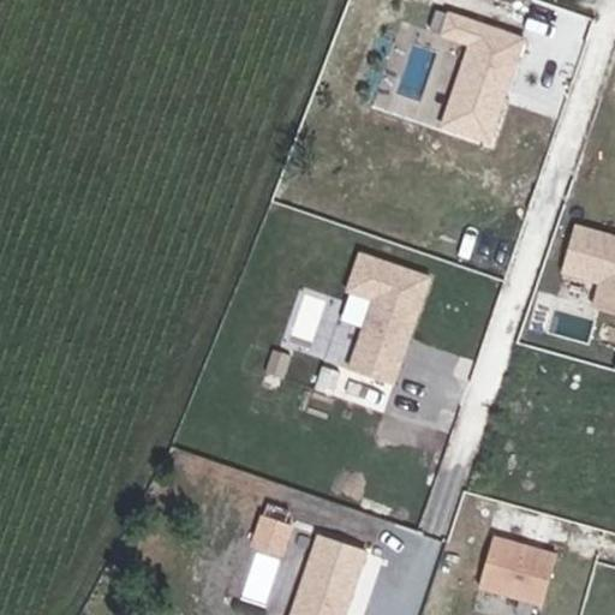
[(467,45),(440,130),(488,145),(524,35),(449,12),(441,36),(467,45)]
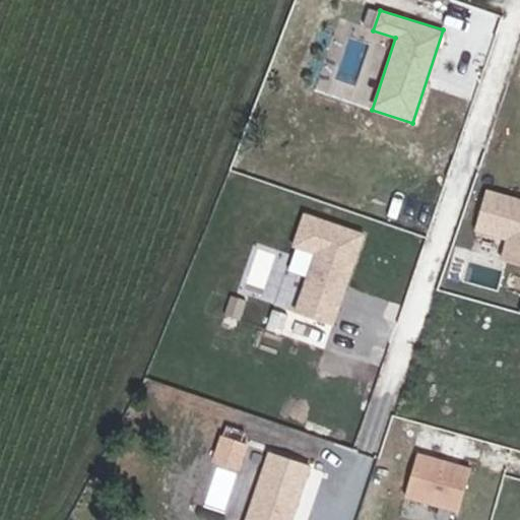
[(519,198),(485,189),(473,234),(505,243),(500,260),(519,265),(519,198)]
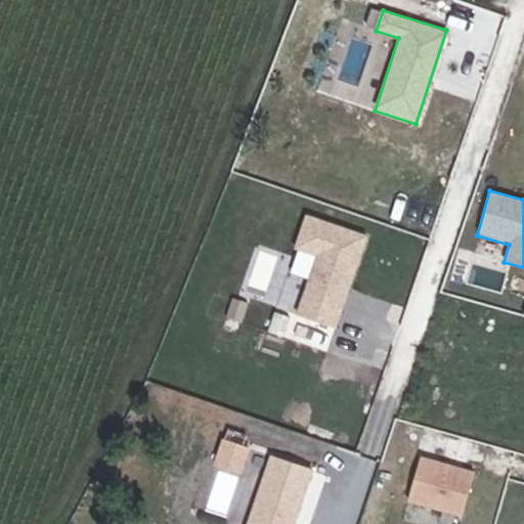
[(307,218),(296,249),(319,256),(298,316),(340,331),(372,239),(307,218)]
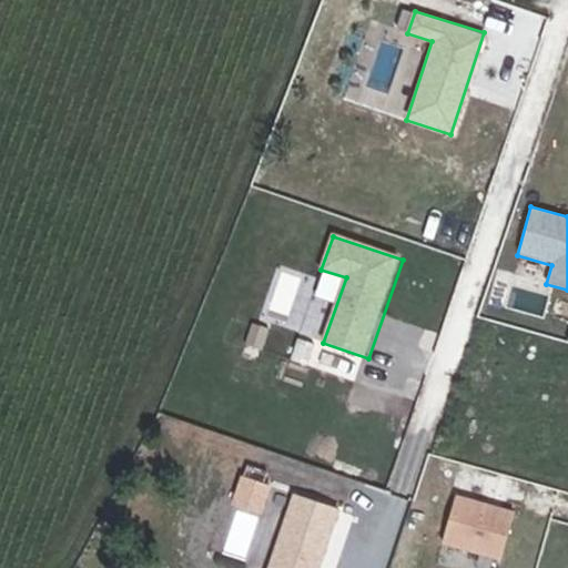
[(266,510),(274,482),(241,473),(233,500),(266,510)]
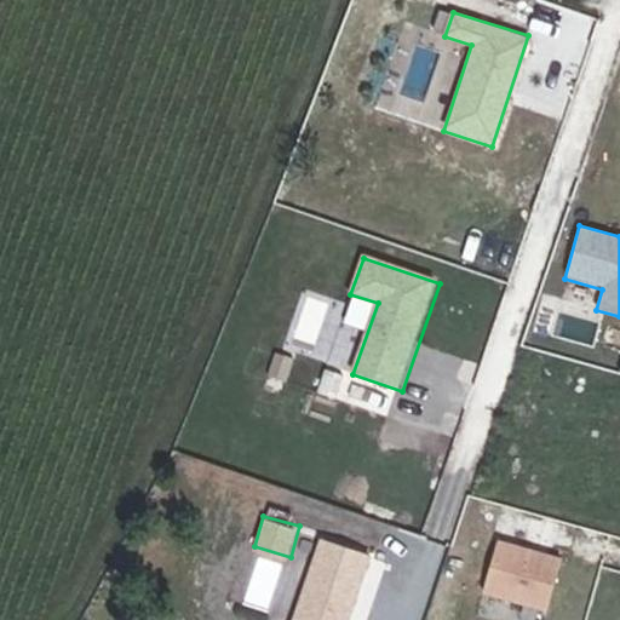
[(320,539),(294,619),(348,619),(368,554),(320,539)]
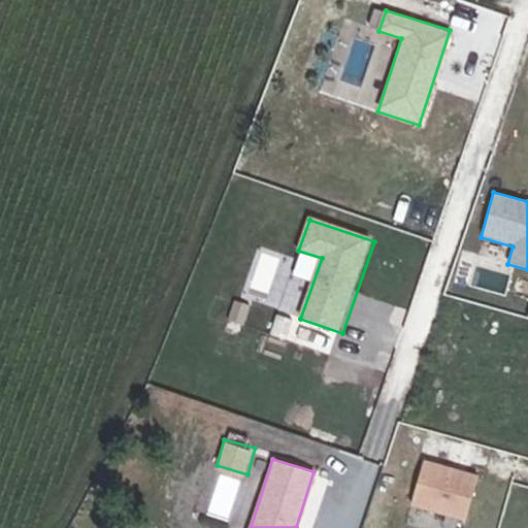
[(423,461),(411,504),(467,518),(477,475),(423,461)]
